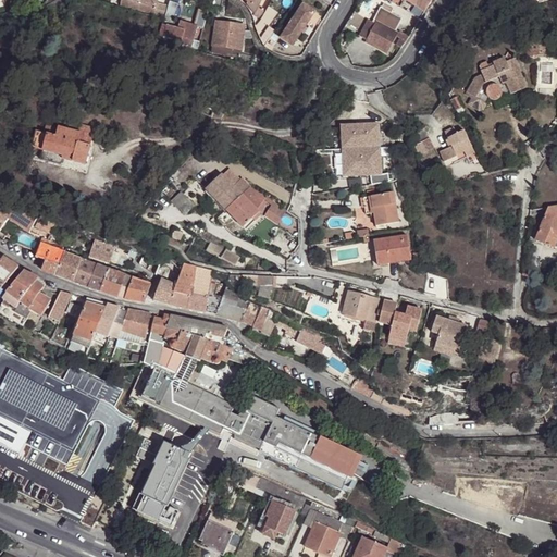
[(128,0),(126,8),(152,15),(157,0),(128,0)]
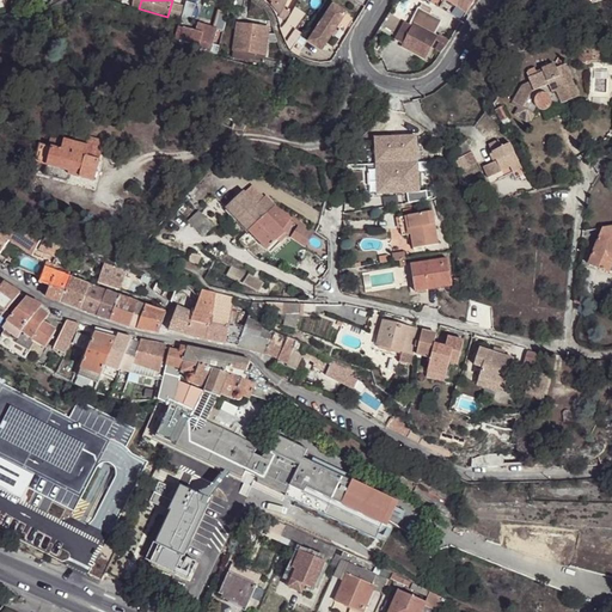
[(232,0),(228,12),(242,13),(244,0),(232,0)]
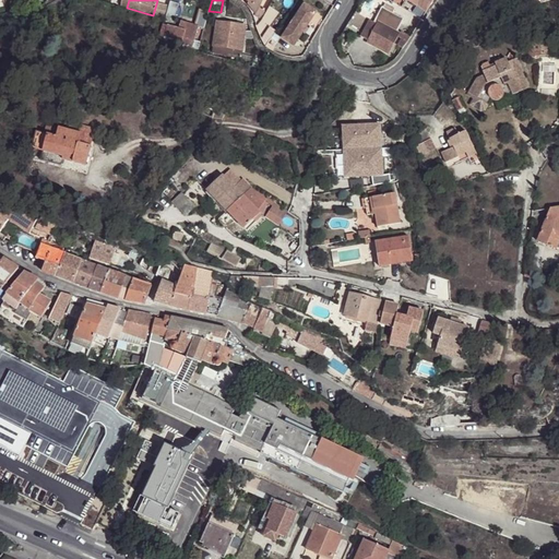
[(423,20),(435,0),(396,0),(394,4),(423,20)]
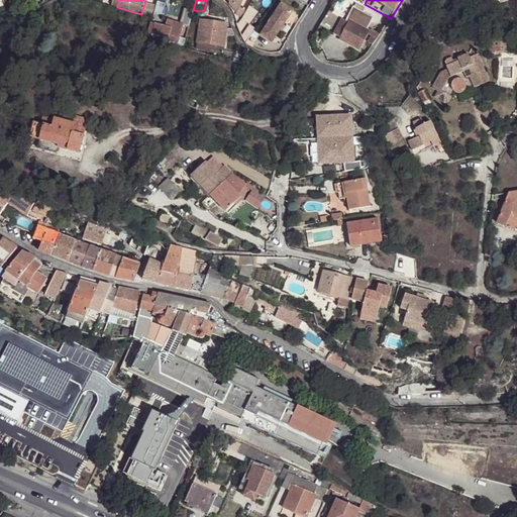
[(158,1),(152,17),(161,20),(166,3),(158,1)]
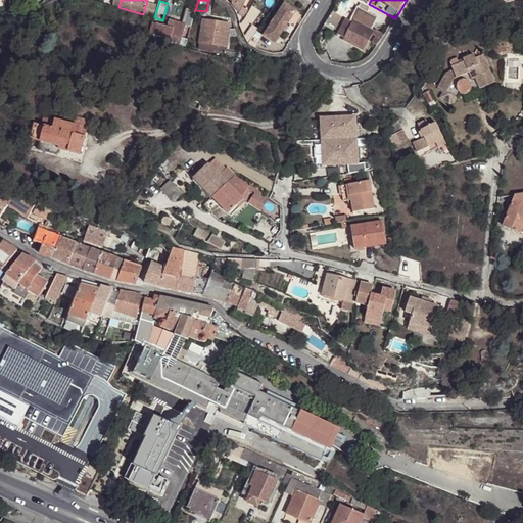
[(239,11),(243,14),(247,8),(241,5),(235,1),(233,5),(240,8),(239,11)]
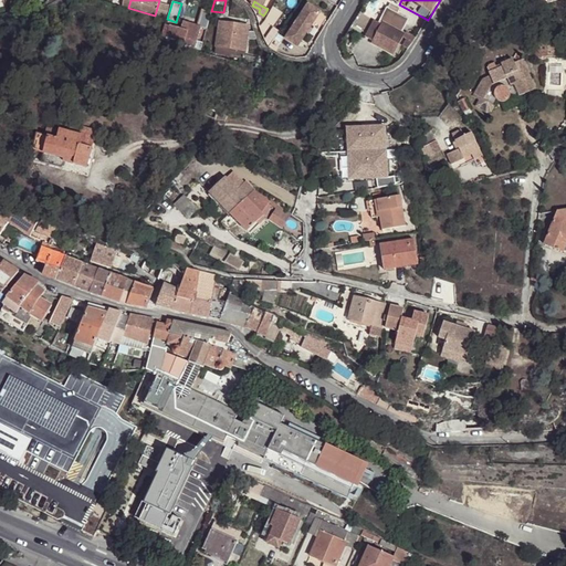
[(310,3),(286,38),(299,45),(322,12),(310,3)]
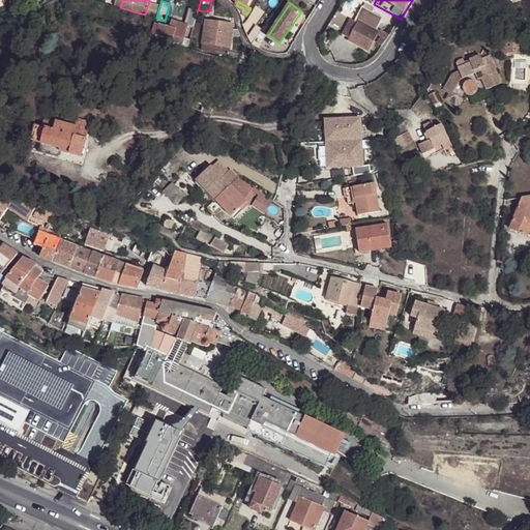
[(350,37),(349,39),(367,49),(377,32),(374,30),(381,18),(362,7),(354,22),(357,24),(350,37)]
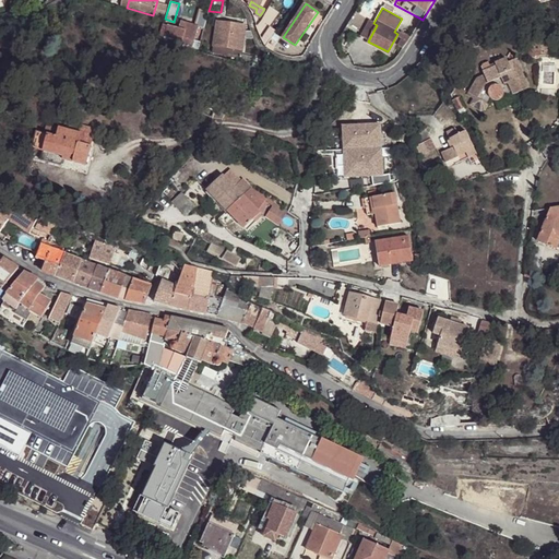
[(197,25),(204,27),(209,12),(201,9),(197,25)]
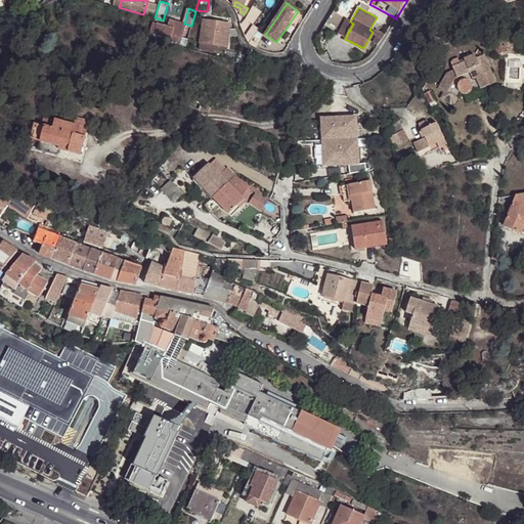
[(342,18),(332,12),(323,25),(335,32),(342,18)]
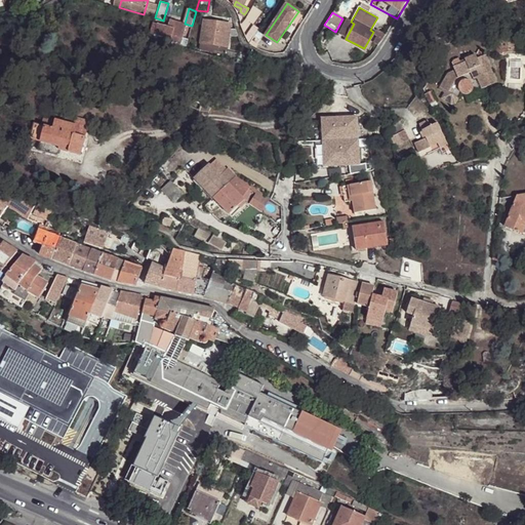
[(351,22),(346,18),(337,32),(347,37),(354,24),(351,22)]
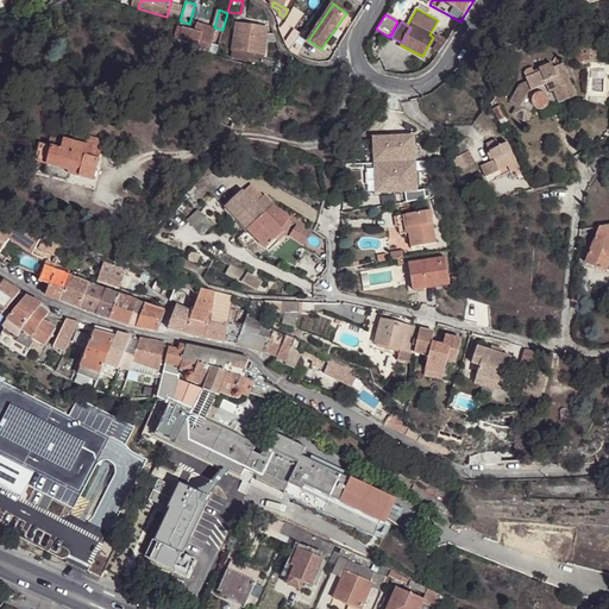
[(263,55),(265,43),(267,33),(267,29),(236,24),(232,49),(233,50),(263,55)]
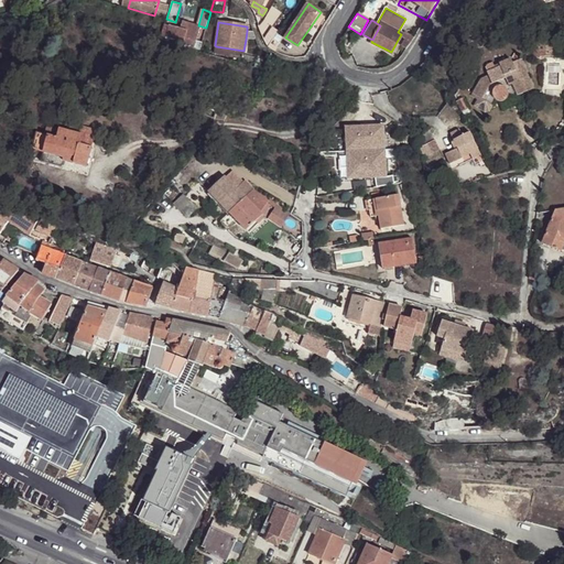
[(195,33),(181,29),(169,25),(165,38),(188,44),(193,45),(194,40),(195,33)]
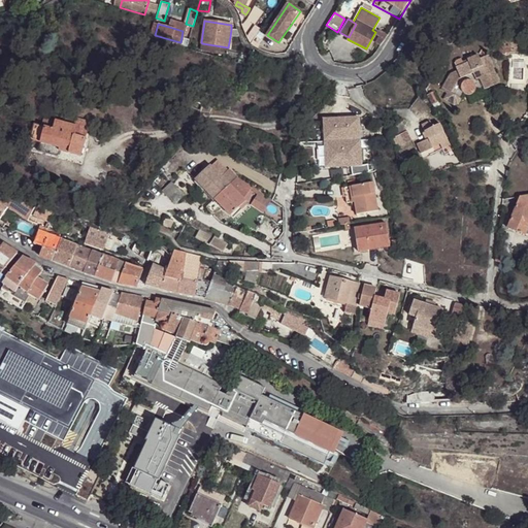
[(385,39),(389,34),(381,28),(376,33),(380,35),(374,41),(380,44),(385,39)]
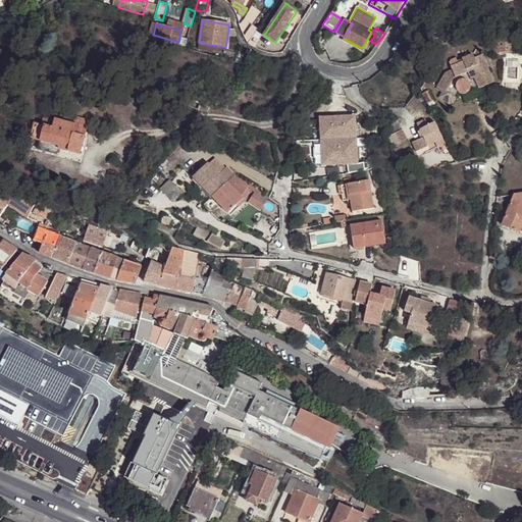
[(178,42),(174,41),(173,44),(183,46),(186,39),(179,37),(178,42)]
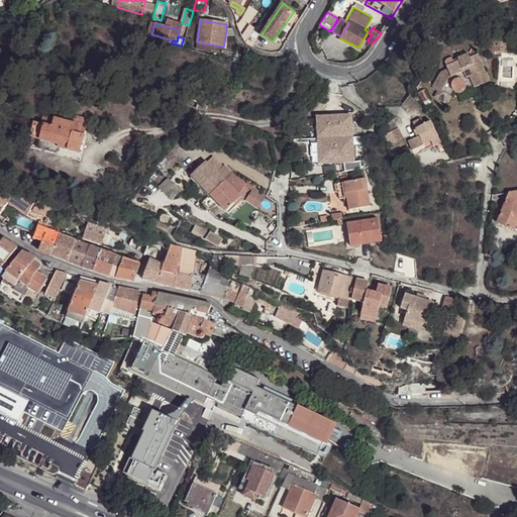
[(510,49),(511,41),(501,41),(500,48),(510,49)]
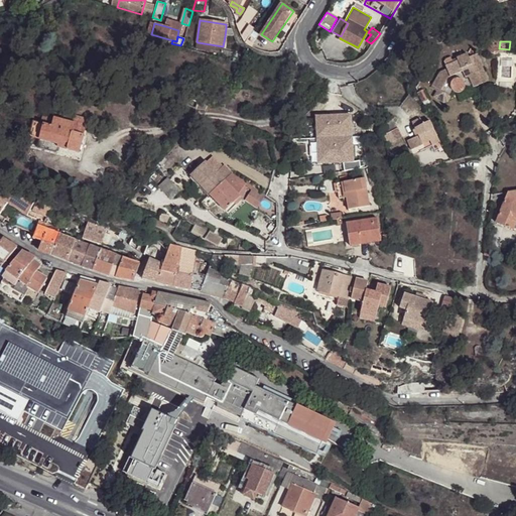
[(223,46),(198,42),(197,47),(231,56),(233,52),(222,49),(223,46)]
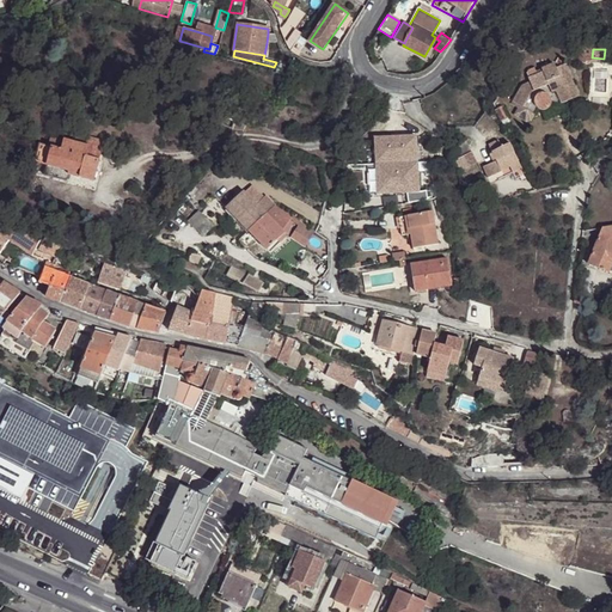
[(533,114),(537,109),(536,105),(534,101),(537,97),(539,95),(544,93),(548,96),(551,99),(551,103),(560,101),(561,104),(580,97),(565,65),(556,68),(555,63),(543,68),(543,72),(528,78),(530,81),(521,85),(512,102),(533,114)]
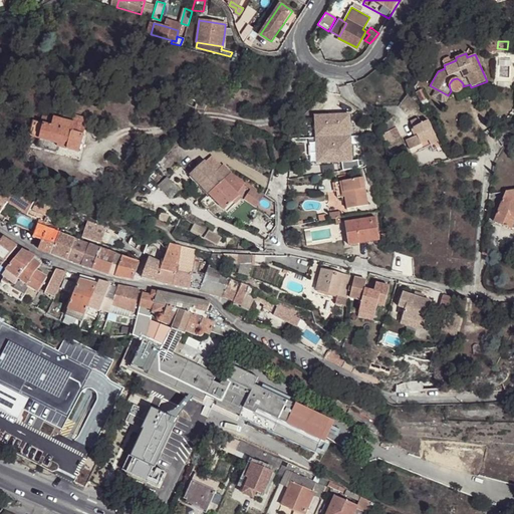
[(238,63),(243,56),(234,54),(232,62),(238,63)]
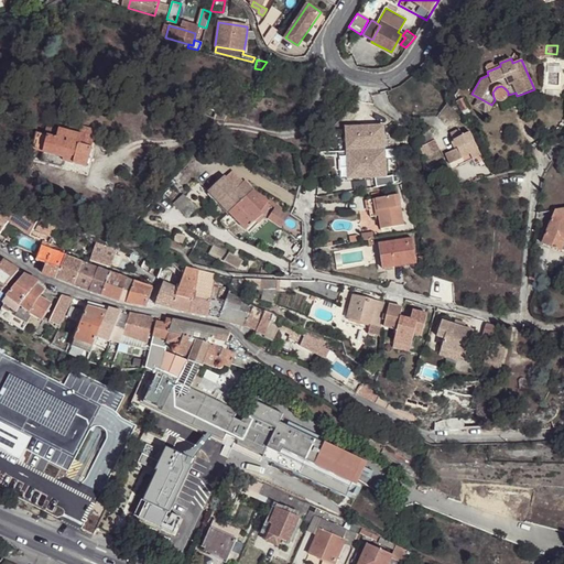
[(494,97),(495,100),(496,100),(499,102),(503,101),(507,99),(508,95),(508,91),(505,88),(501,86),(497,87),(495,89),(492,93),(494,97)]
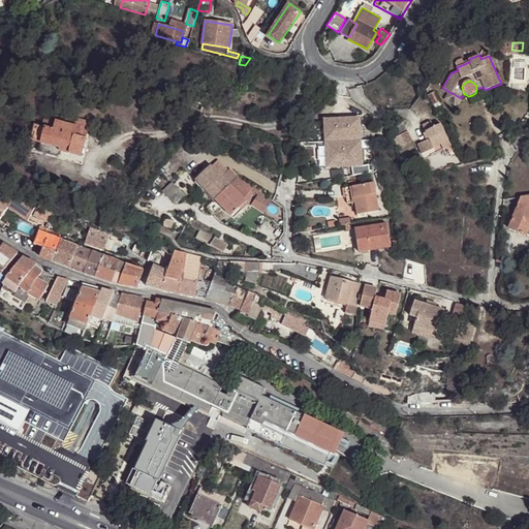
[(432,91),(426,95),(434,107),(439,104),(432,91)]
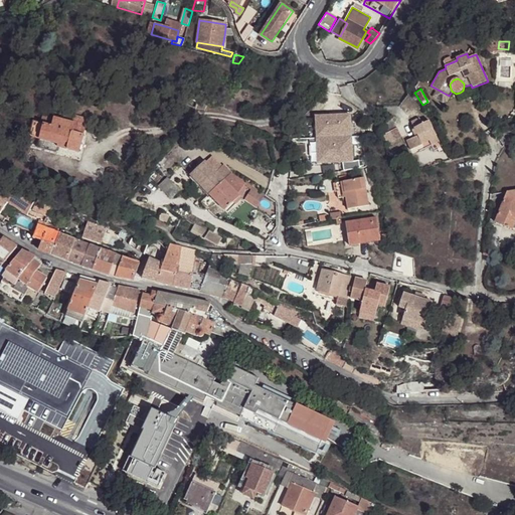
[(187,105),(190,100),(190,99),(171,90),(169,93),(168,97),(187,106),(187,105)]
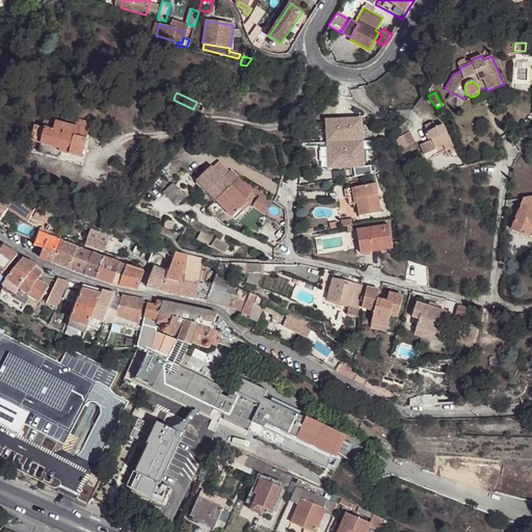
[(361,120),(325,122),(325,132),(326,136),(328,169),(353,167),(354,177),(371,174),(370,165),(364,167),(361,120)]
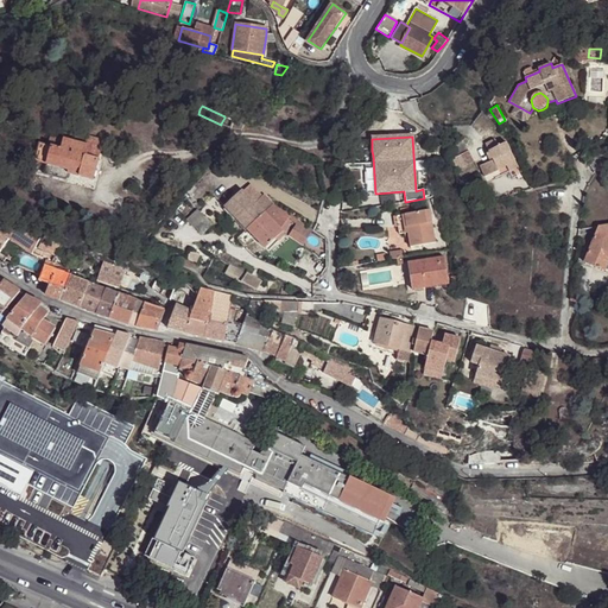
[(103,143),(89,138),(86,146),(65,139),(63,150),(40,143),(36,159),(46,163),(43,173),(67,181),(69,170),(80,173),(78,177),(92,181),(103,143)]
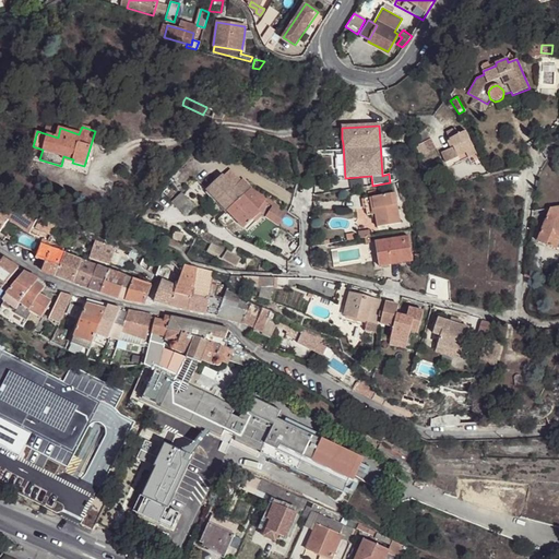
[(449,139),(458,134),(454,128),(445,131),(449,139)]
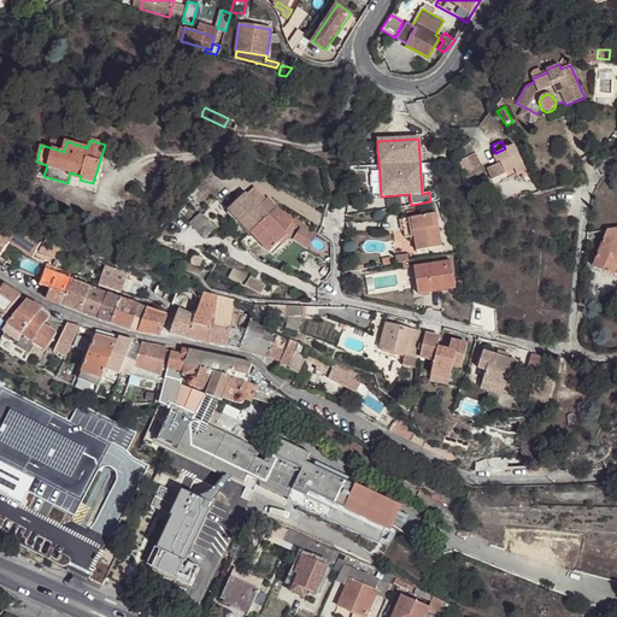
[(466,142),(456,158),(463,172),(480,163),(474,153),(472,153),(466,142)]
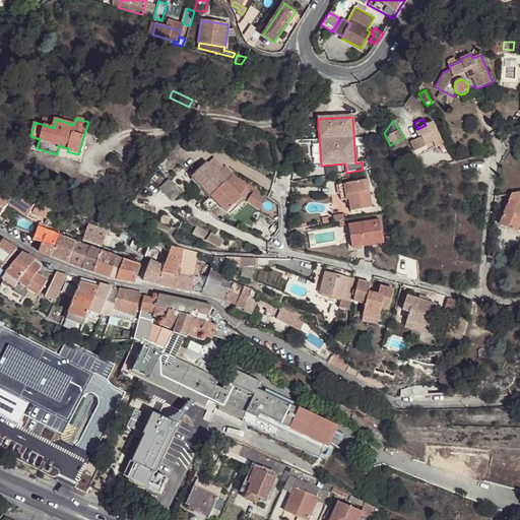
[(433,122),(426,125),(417,129),(419,135),(408,140),(413,150),(425,145),(425,144),(433,141),(440,137),(433,122)]
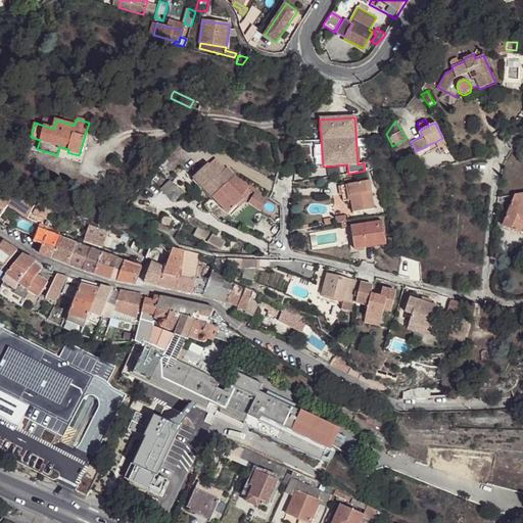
[(203,147),(197,152),(209,164),(216,160),(203,147)]
